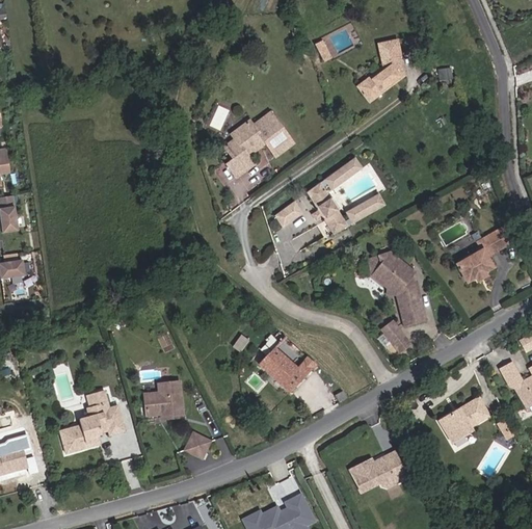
[(321,40),(315,43),(323,58),(330,54),(321,40)]
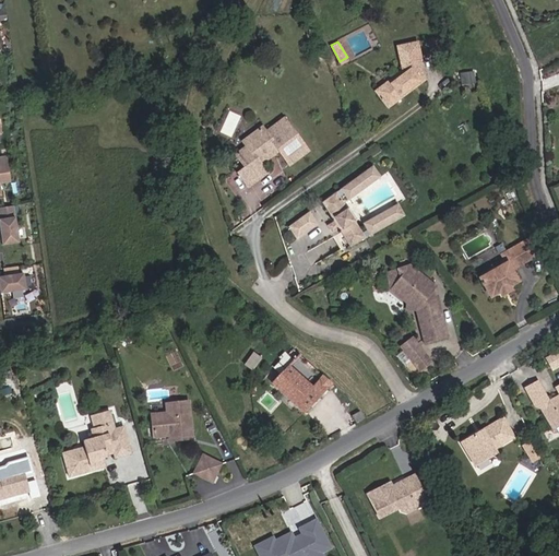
[(404,72),(377,92),(389,107),(402,97),(401,95),(412,86),(411,84),(420,77),(416,64),(419,63),(414,47),(397,50),(404,72)]
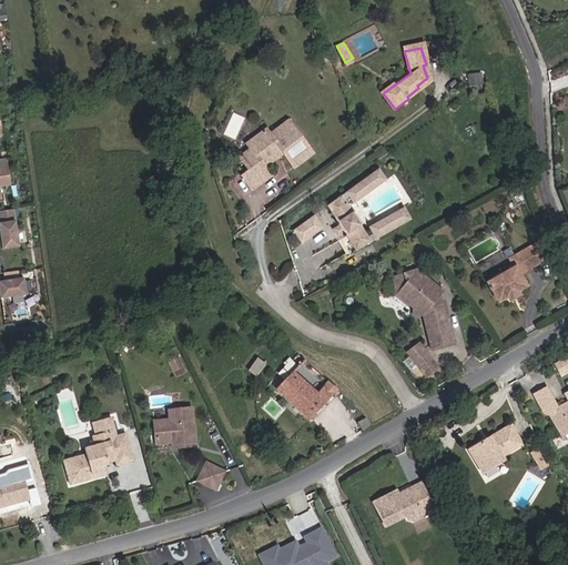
[(407,97),(408,99),(432,81),(426,64),(423,66),(427,78),(417,86),(418,88),(407,97)]
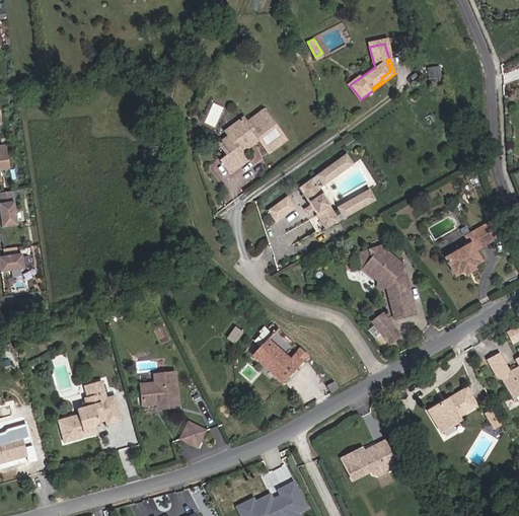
[(221,163),(232,176),(243,167),(237,160),(243,155),(248,151),(249,147),(258,140),(269,152),(274,152),(285,144),(286,138),(264,113),(247,125),(243,121),(230,131),(229,139),(237,150),(228,157),(221,163)]
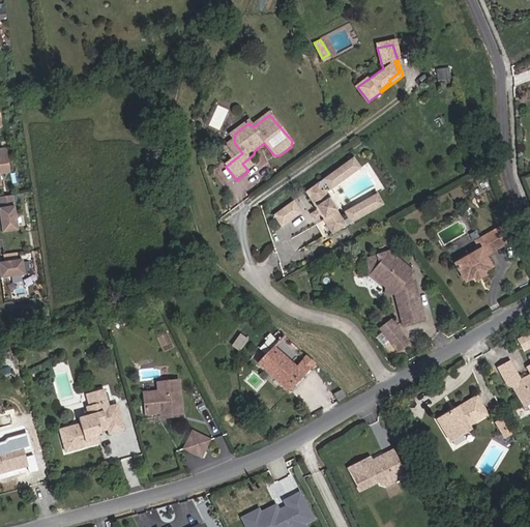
[(224,150),(233,160),(242,153),(234,142),(224,150)]
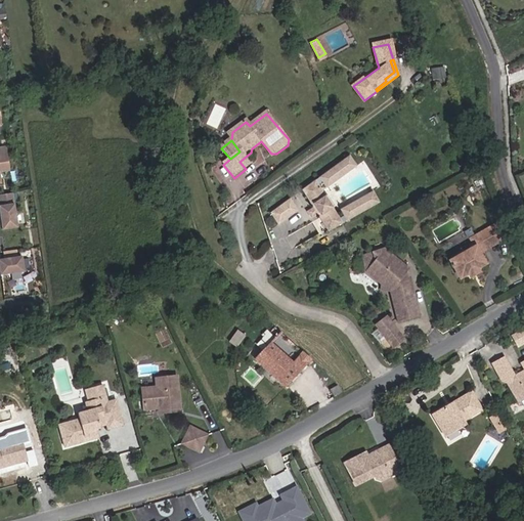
[(349,155),(303,189),(314,207),(317,213),(329,230),(379,202),(373,190),(341,209),(344,215),(340,218),(318,184),(323,181),(328,187),(357,164),(349,155)]
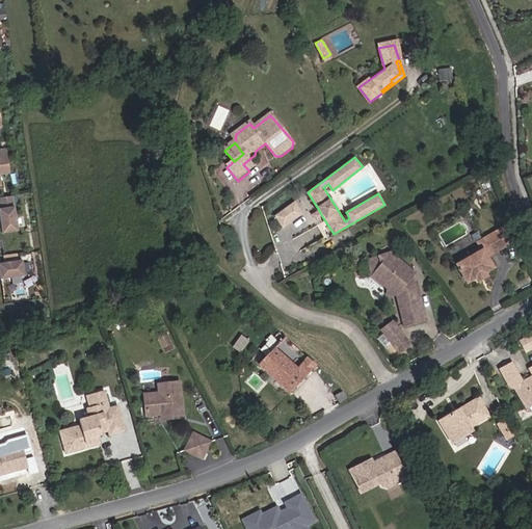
[(243,164),(249,172),(256,167),(249,159),(243,164)]
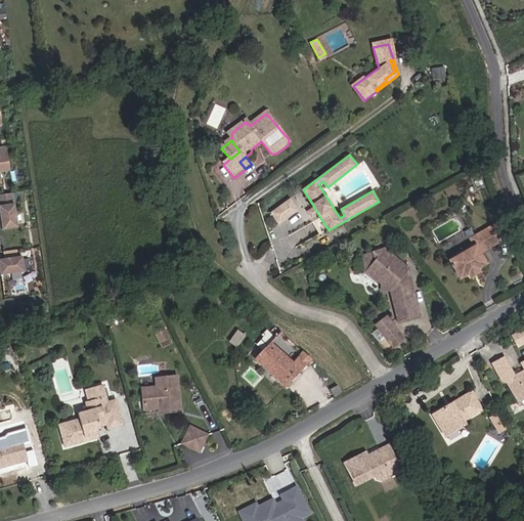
[(0,201),(12,200),(11,191),(0,192),(0,201)]
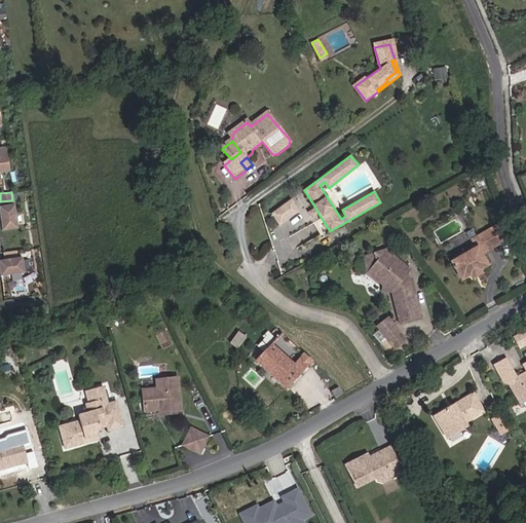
[(292,199),(273,215),(280,226),(300,212),(292,199)]
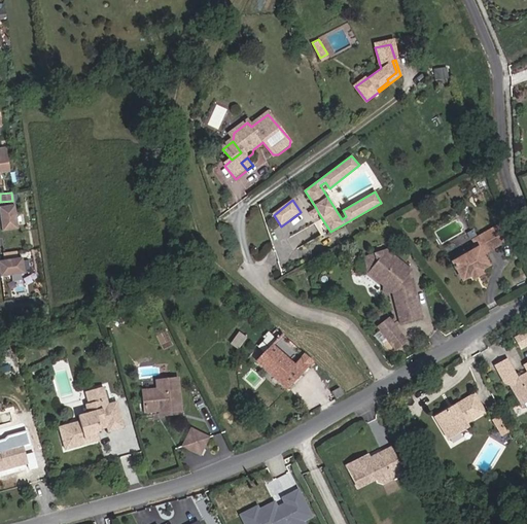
[(16,228),(12,204),(0,205),(0,221),(1,230),(16,228)]
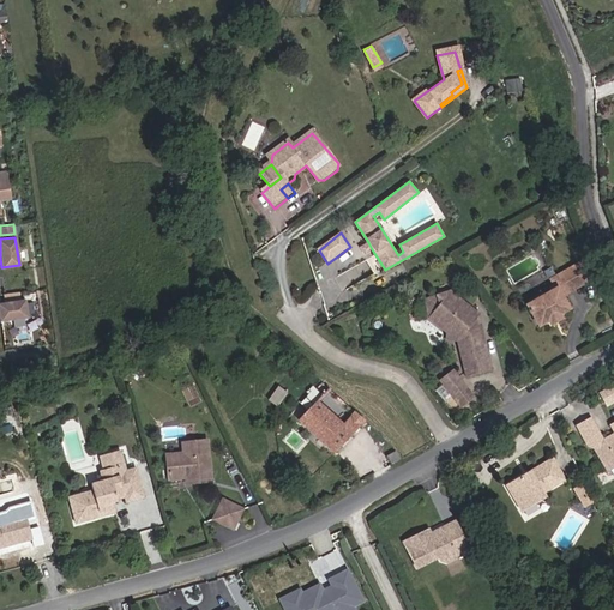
[(557,289),(527,307),(539,327),(548,321),(551,325),(561,319),(559,315),(569,310),(561,297),(582,287),(571,269),(552,281),(557,289)]
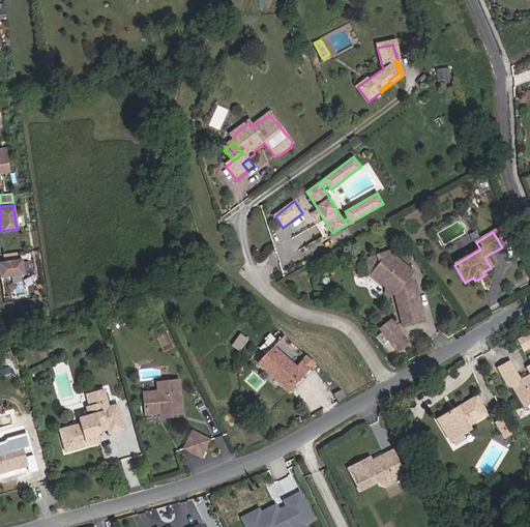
[(0,276),(23,273),(21,258),(16,259),(15,252),(0,254),(1,261),(0,261),(0,276)]
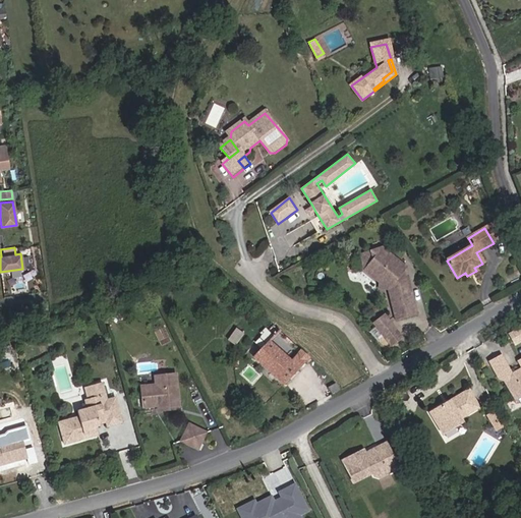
[(389,290),(396,319),(417,313),(406,266),(383,247),(371,250),(373,257),(363,270),(380,282),(380,288),(389,290)]
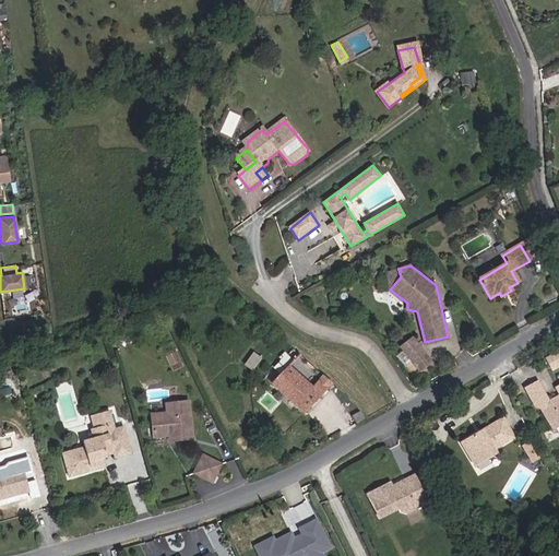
[(388,272),(390,290),(401,276),(399,269),(388,272)]
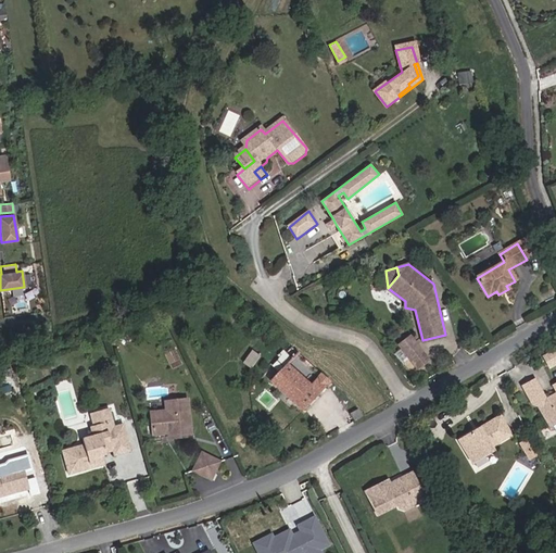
[(411,336),(400,344),(417,368),(429,360),(411,336)]
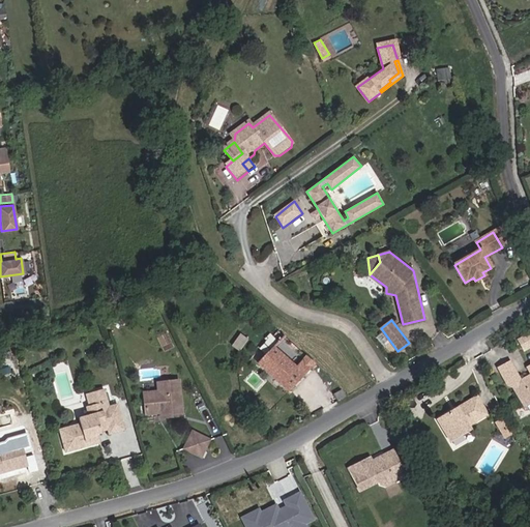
[(261,345),(267,351),(273,344),(277,340),(269,331),(266,335),(268,338),(261,345)]
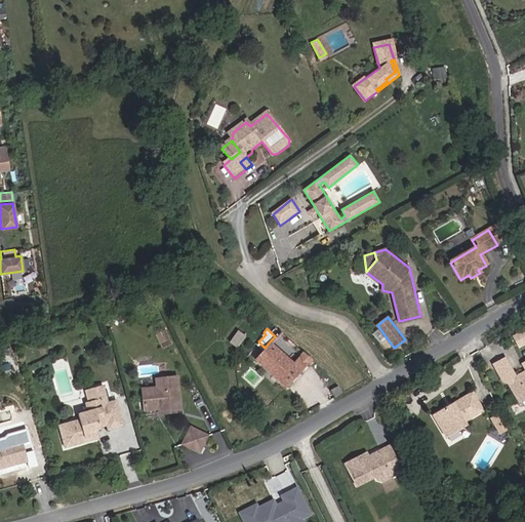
[(524,332),(523,328),(513,334),(518,344),(524,339),(524,332)]
